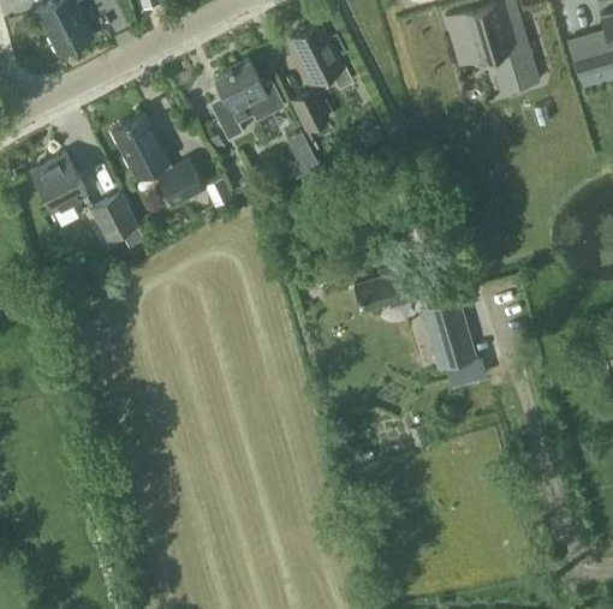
[(100,23),(89,29),(77,5),(84,0),(54,0),(57,4),(39,13),(60,55),(105,33),(100,23)]
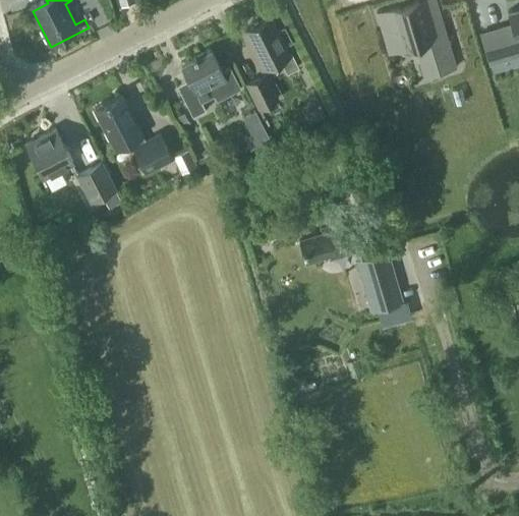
[(136,6),(134,0),(120,0),(123,9),(136,6)]
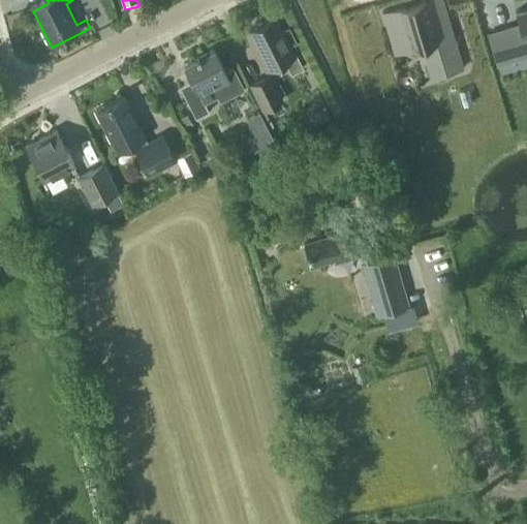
[(426,3),(384,16),(391,37),(407,32),(413,53),(424,50),(433,82),(464,72),(452,29),(435,33),(426,3)]
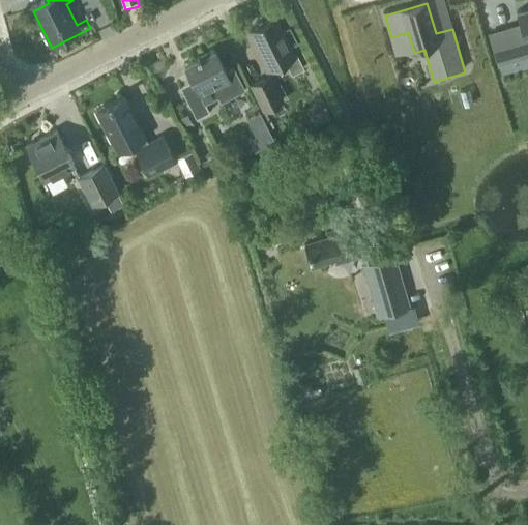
[(291,29),(283,33),(276,21),(251,34),(262,56),(260,57),(268,74),(287,64),(293,78),(305,73),(298,57),(295,59),(291,51),(299,46),(291,29)]
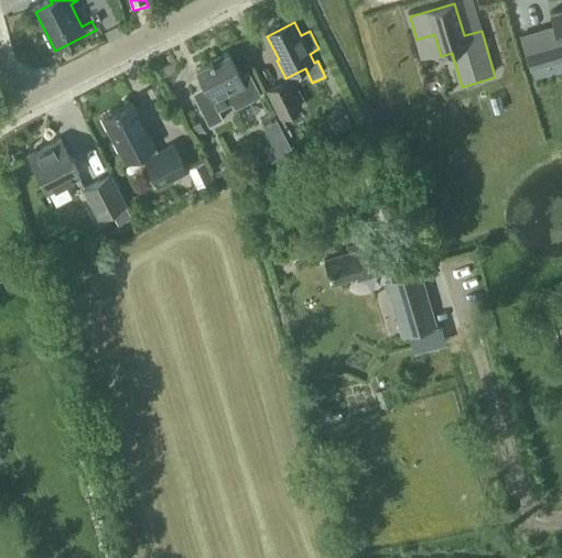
[(560,42),(540,48),(550,80),(561,77),(561,26),(555,29),(560,42)]
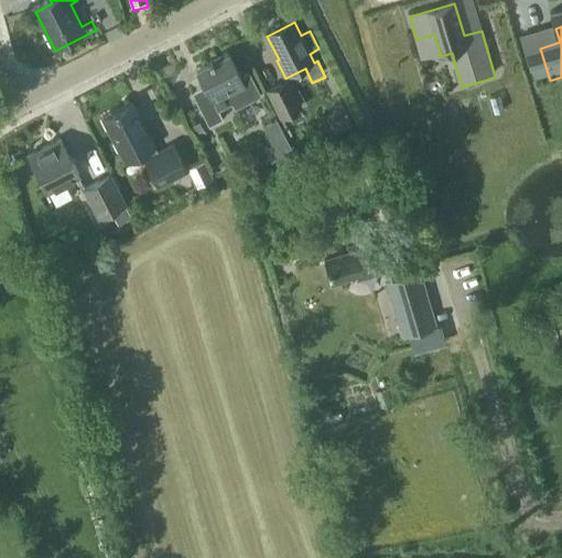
[(211,130),(225,122),(220,113),(234,106),(237,111),(262,98),(250,76),(242,80),(229,56),(198,72),(212,97),(197,105),(211,130)]
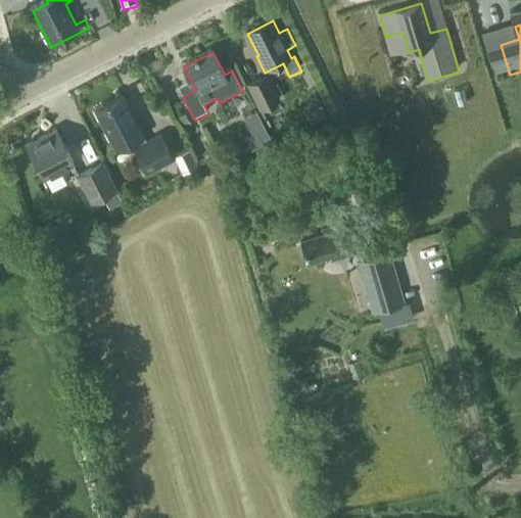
[(282,102),(269,76),(247,87),(261,113),(282,102)]
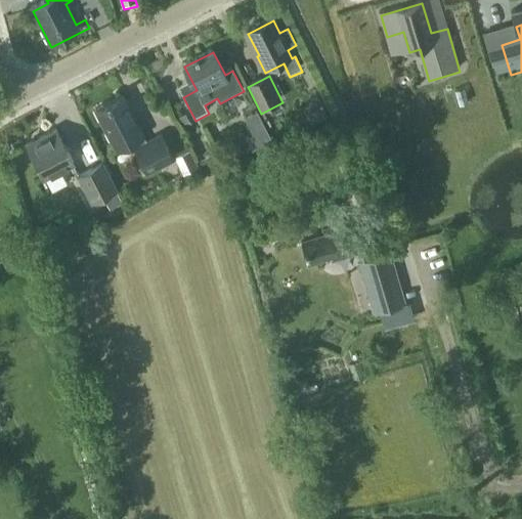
[(148,176),(175,162),(163,138),(148,145),(124,98),(97,113),(118,154),(133,146),(148,176)]
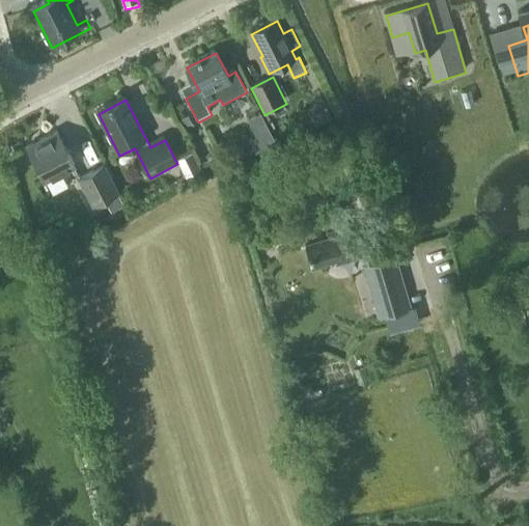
[(270,133),(250,142),(255,154),(275,143),(270,133)]
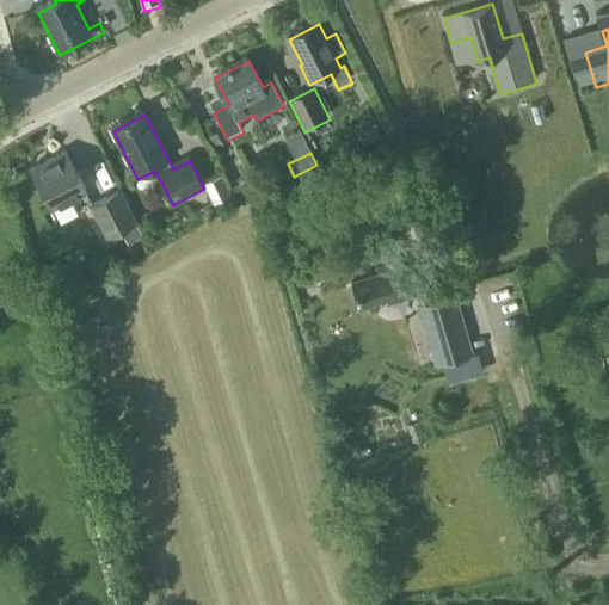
[(53,210),(87,192),(79,177),(67,155),(34,172),(44,193),(53,210)]
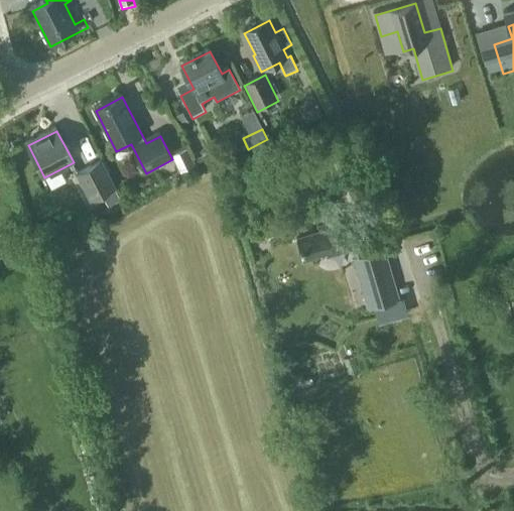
[(196,166),(187,150),(172,157),(181,174),(196,166)]
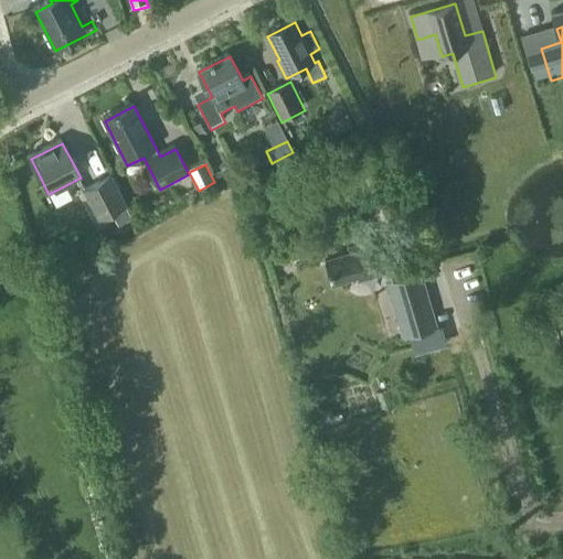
[(135,222),(112,178),(83,192),(99,223),(113,216),(119,229),(135,222)]
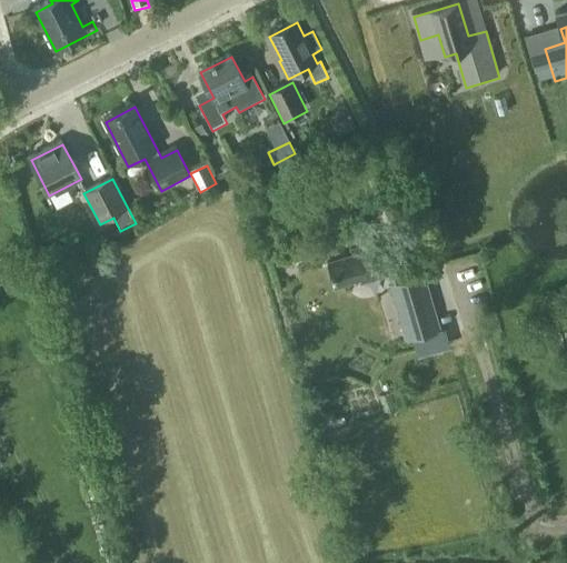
[(393,240),(352,252),(354,257),(328,264),(336,289),(361,281),(362,285),(403,273),(393,240)]
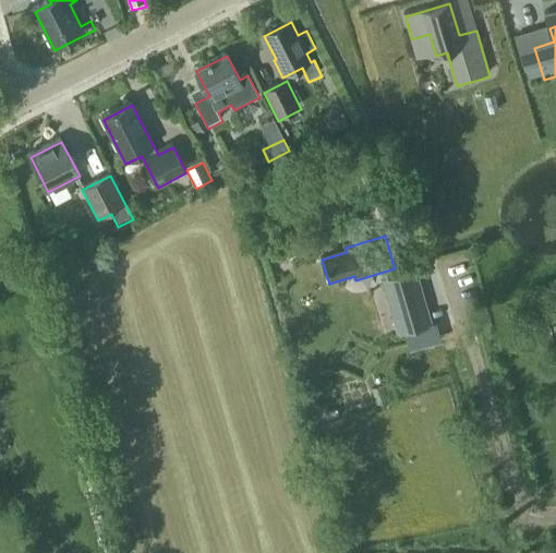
[(434,327),(418,273),(383,284),(399,338),(434,327)]
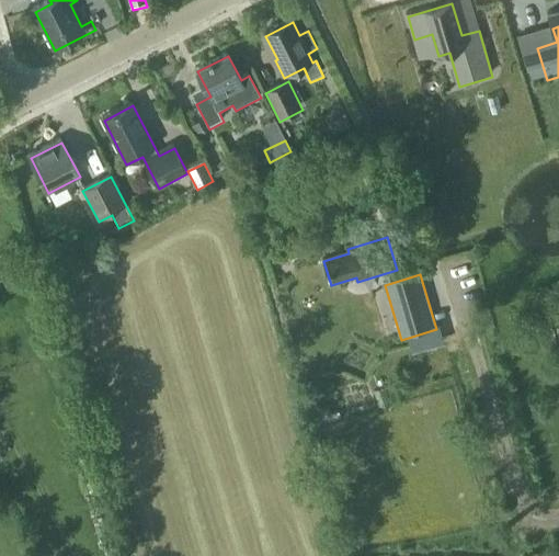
All buildings are outlined.
